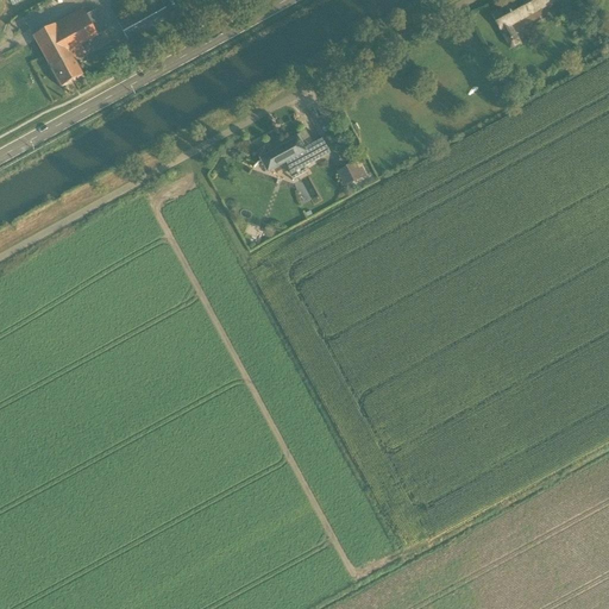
[(117,20),(119,24),(123,30),(129,41),(170,18),(164,7),(161,0),(126,20),(124,17),(117,20)]
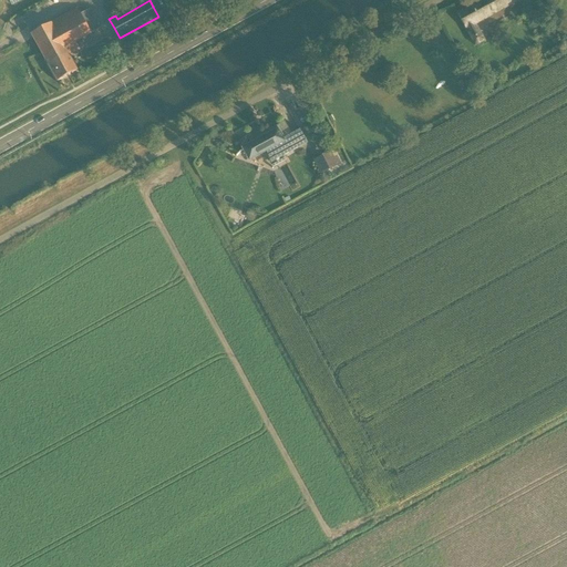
[(482,0),(457,14),(471,40),(481,34),(476,24),(521,1),(519,0),(482,0)]
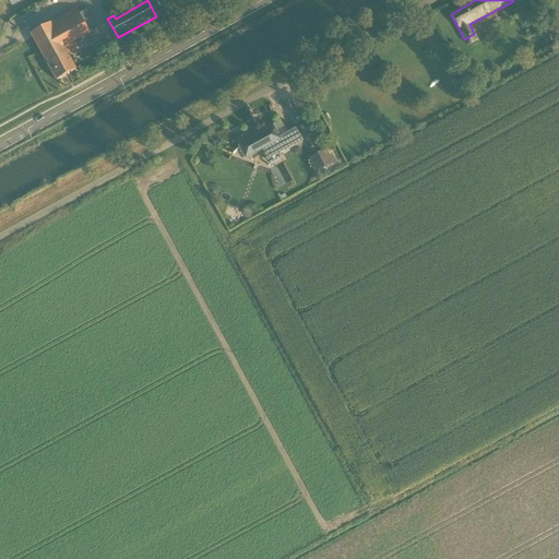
[(76,9),(31,34),(57,81),(76,70),(63,48),(90,33),(99,27),(90,9),(80,14),(76,9)]
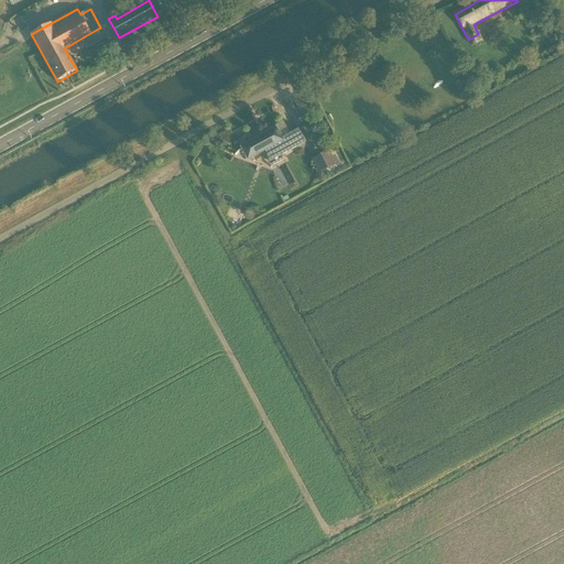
[(246,145),(243,148),(248,156),(264,149),(269,160),(280,153),(281,155),(305,142),(299,129),(290,133),(283,121),(267,130),(268,133),(261,137),(249,143),(246,145)]
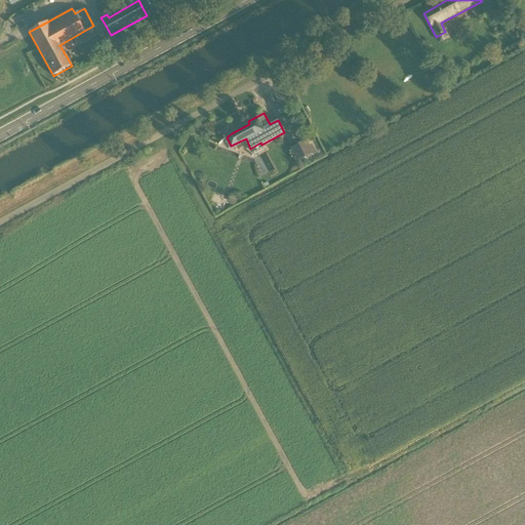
[(296,127),(290,130),(293,137),(299,134),(296,127)]
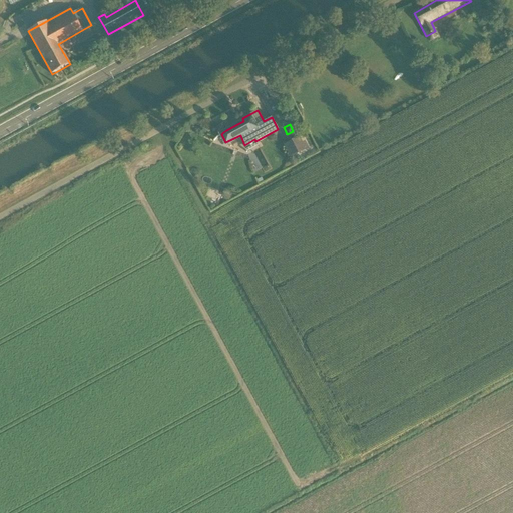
[(307,149),(304,142),(302,144),(299,138),(286,144),(292,157),(307,149)]
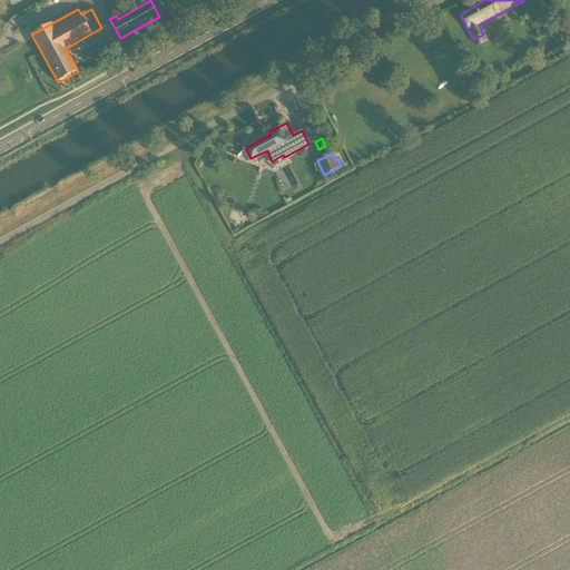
[(283,170),(275,175),(283,190),(292,187),(283,170)]
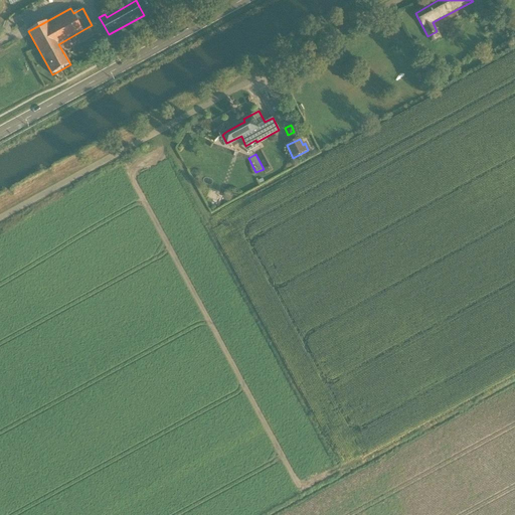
All buildings are outlined.
